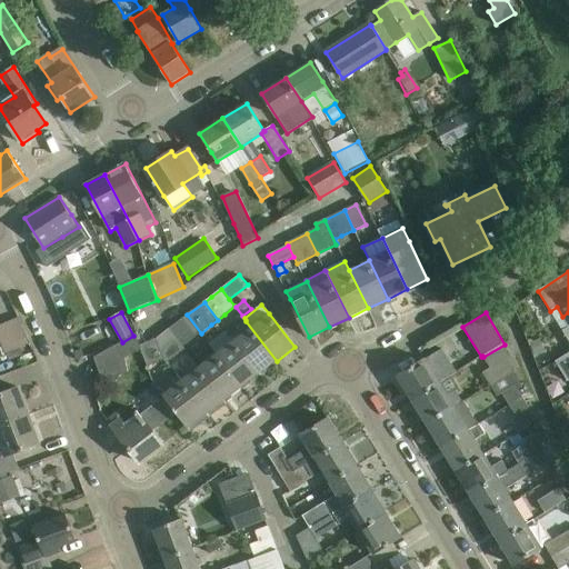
[(183,346),(201,333),(187,315),(173,326),(170,329),(183,346)]
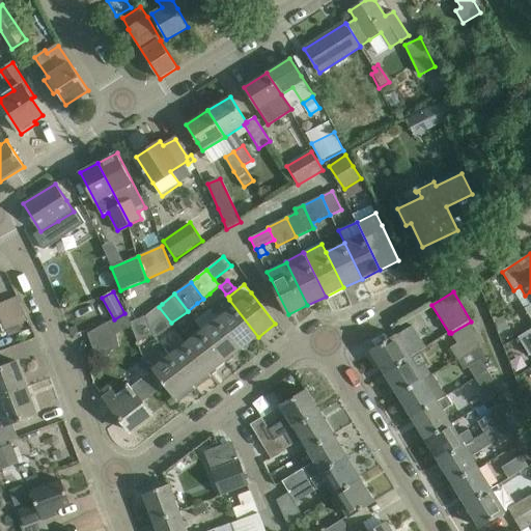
[(242,350),(258,337),(229,300),(221,306),(223,308),(215,314),(242,350)]
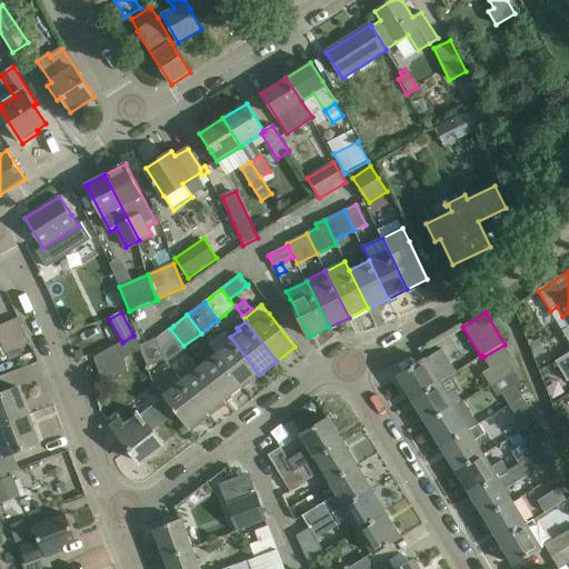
[(158,339),(166,360),(168,362),(186,349),(183,346),(170,329),(158,339)]
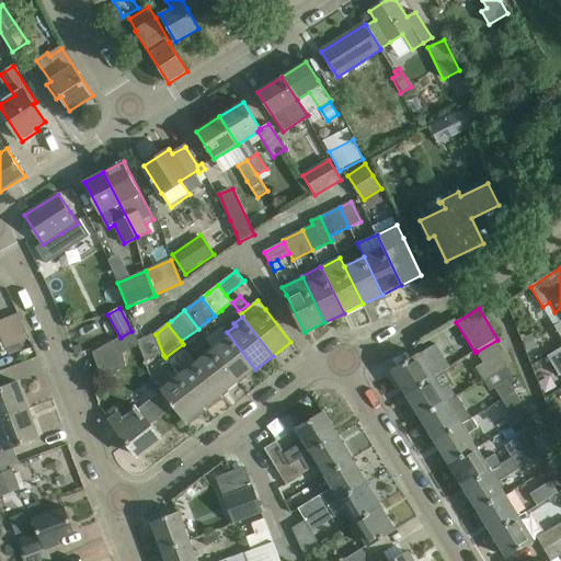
[(239,382),(255,369),(227,332),(222,327),(206,339),(214,350),(239,382)]
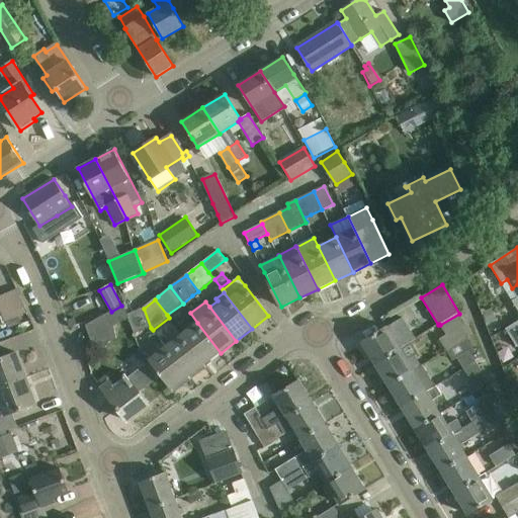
[(128,318),(123,305),(121,306),(111,312),(86,326),(94,348),(113,341),(116,340),(113,326),(128,318)]
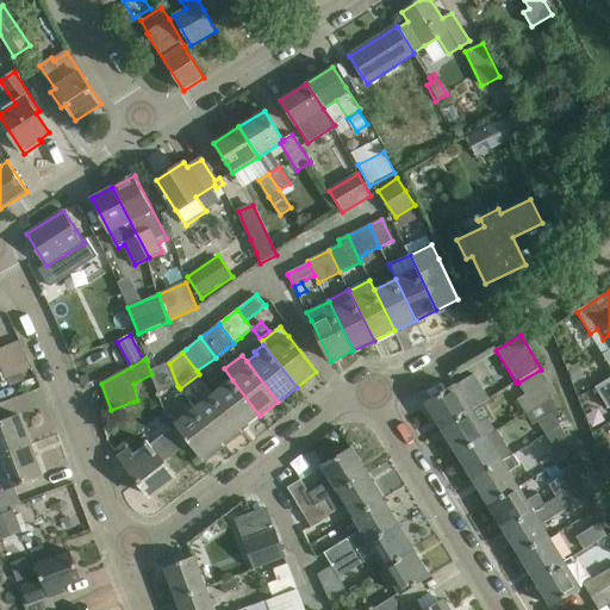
[(163,391),(178,386),(169,363),(154,369),(163,391)]
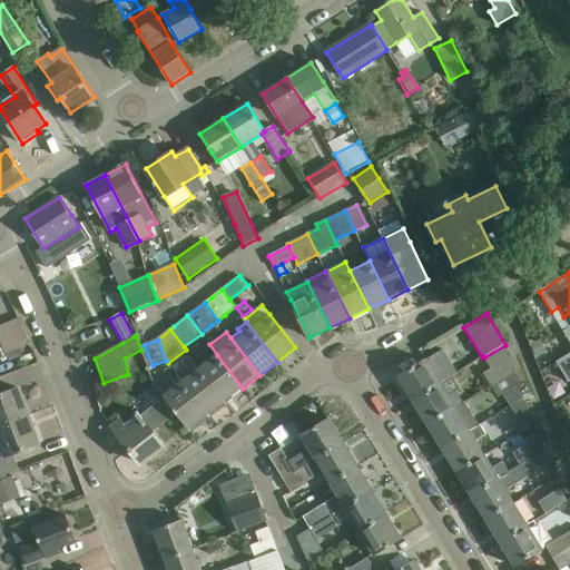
[(542,340),(532,343),(537,356),(547,353),(542,340)]
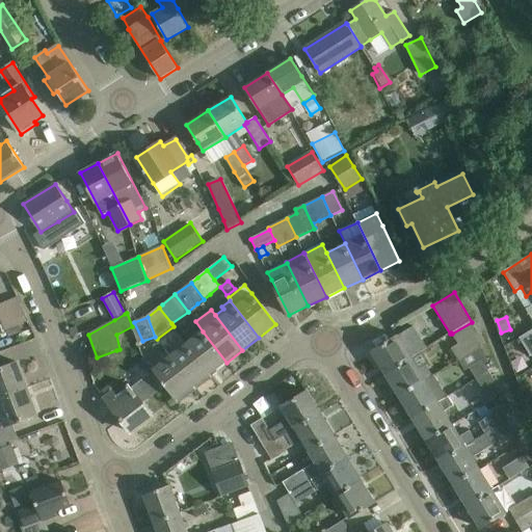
[(485,344),(472,322),(452,334),(458,344),(453,348),(460,360),(482,346),(485,344)]
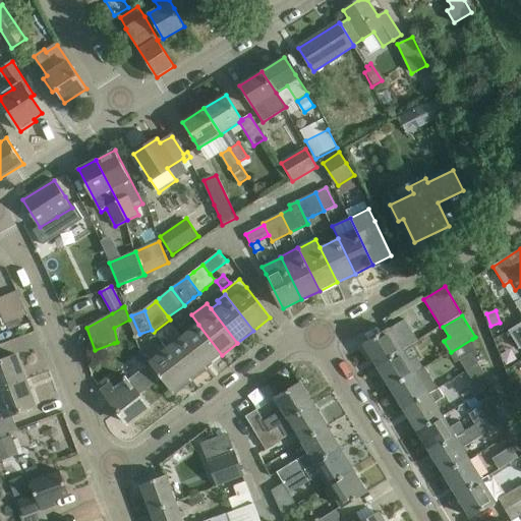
[(364,345),(379,367),(414,345),(418,342),(405,320),(364,345)]
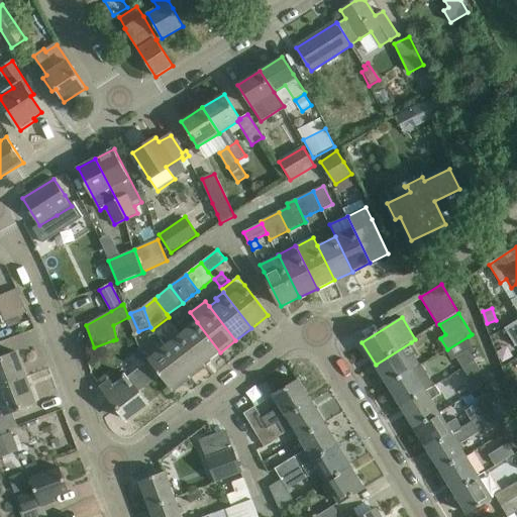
[(516,320),(505,328),(516,346),(516,345),(516,320)]
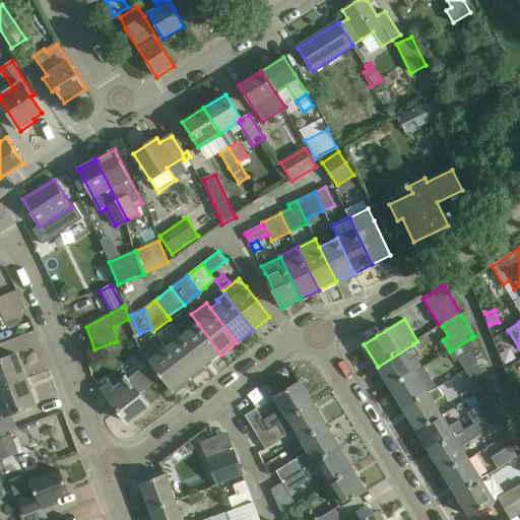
[(182,336),(205,367),(221,354),(198,324),(182,336)]
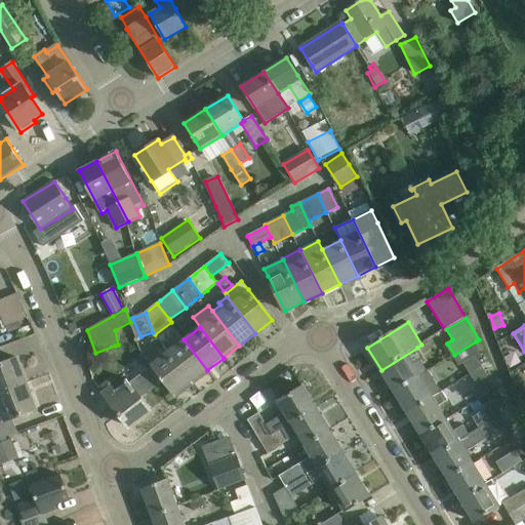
[(192,381),(207,370),(184,339),(168,352),(192,381)]
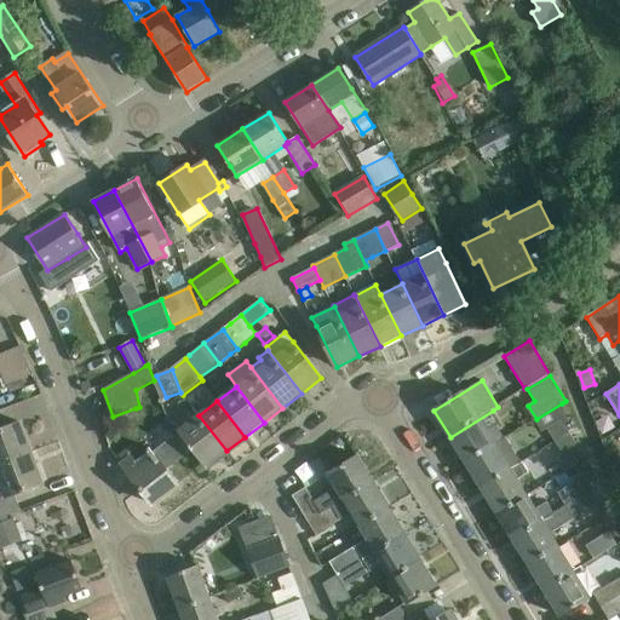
[(556,441),(570,432),(563,420),(568,417),(562,403),(537,419),(544,431),(547,428),(556,441)]
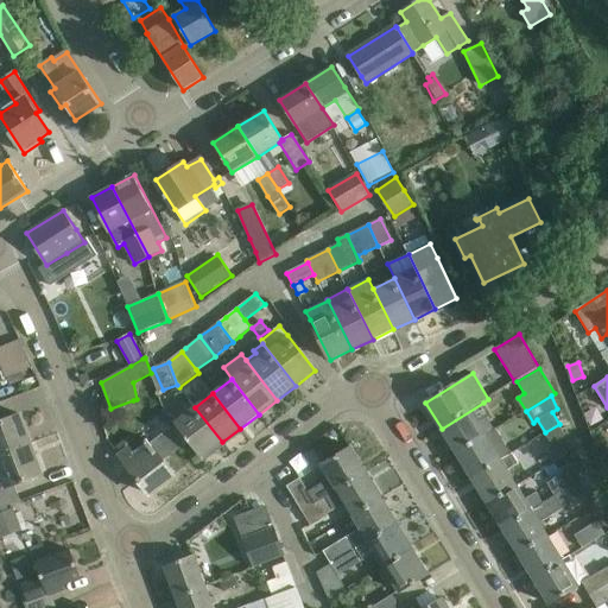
[(491,415),(483,403),(442,429),(456,454),(494,429),(487,417),(491,415)]
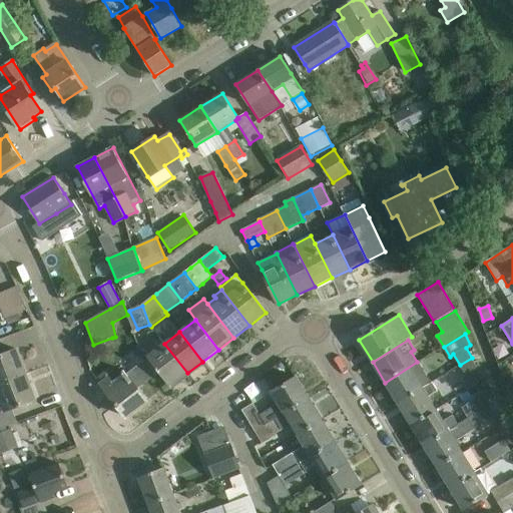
[(148,356),(159,370),(171,386),(187,373),(164,344),(148,356)]
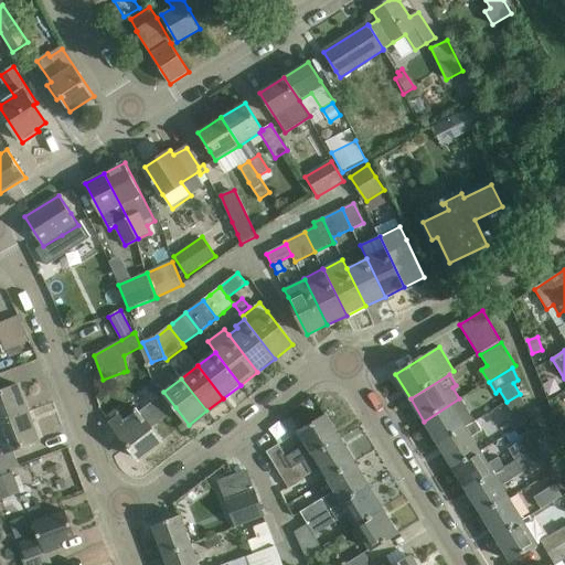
[(0,424),(30,413),(19,385),(0,392),(0,424)]
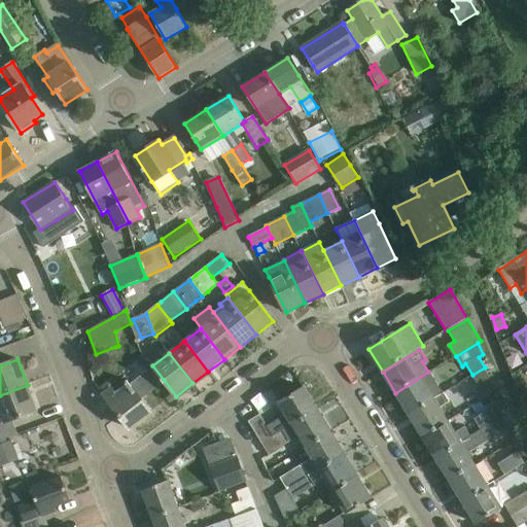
[(491,378),(485,367),(472,375),(486,396),(498,389),(491,378)]
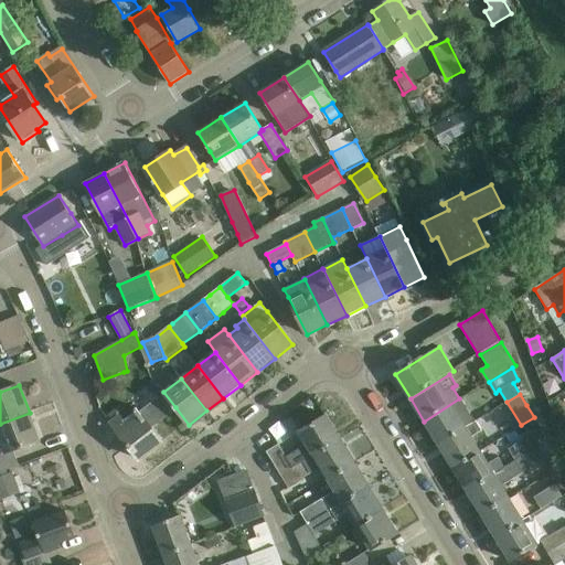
[(123,422),(120,417),(112,424),(139,460),(162,441),(152,428),(171,413),(159,397),(140,413),(138,411),(123,422)]
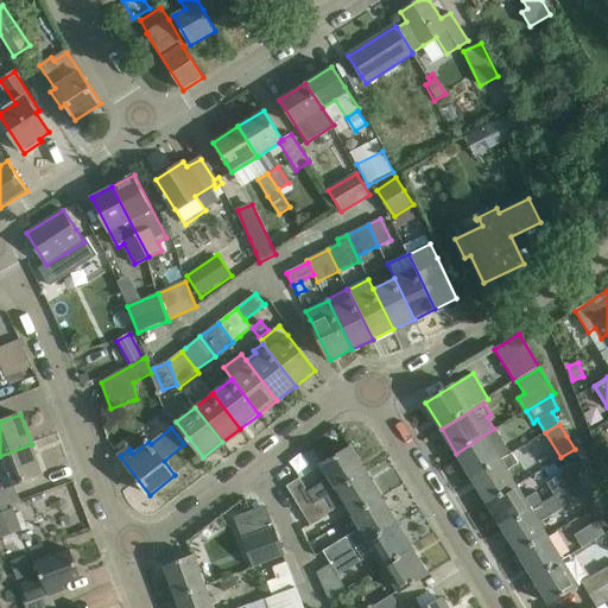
[(495,429),(494,429),(456,454),(472,479),(511,454),(495,429)]
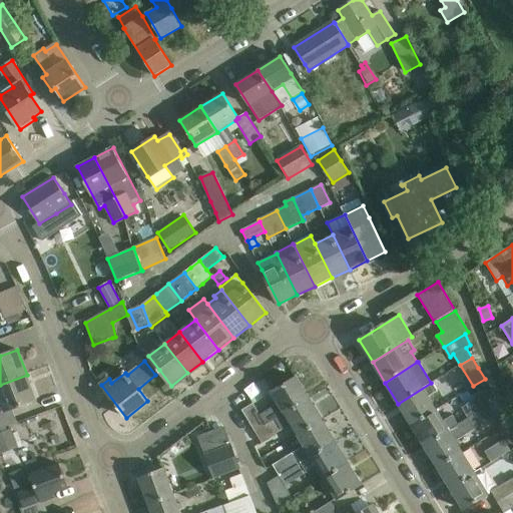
[(36,400),(27,375),(0,385),(0,400),(4,411),(0,413),(0,429),(18,423),(12,409),(36,400)]
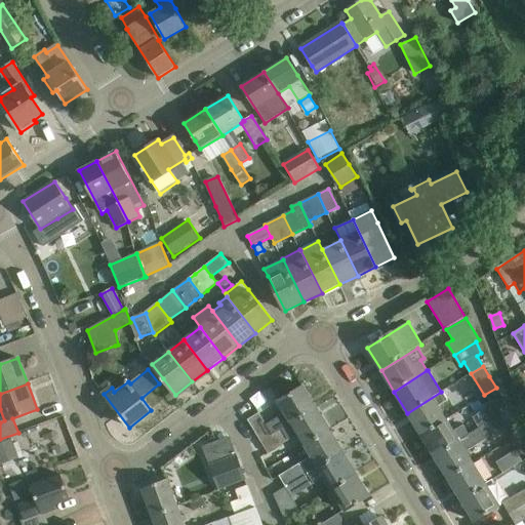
[(248,420),(261,442),(317,408),(304,387),(278,401),(285,413),(266,425),(259,413),(248,420)]
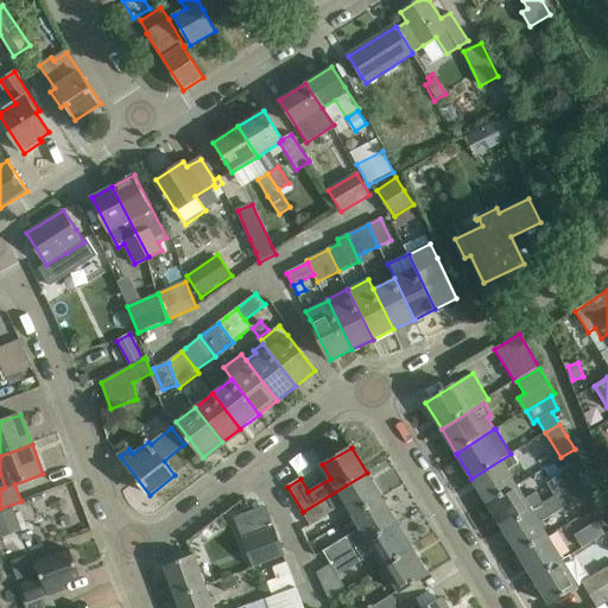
[(512,454),(511,454),(472,479),(487,504),(518,485),(510,470),(519,464),(512,454)]
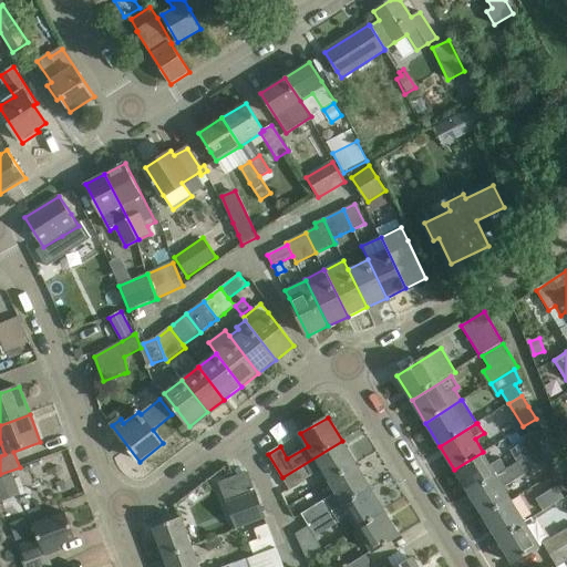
[(512,450),(518,462),(543,447),(535,435),(512,450)]
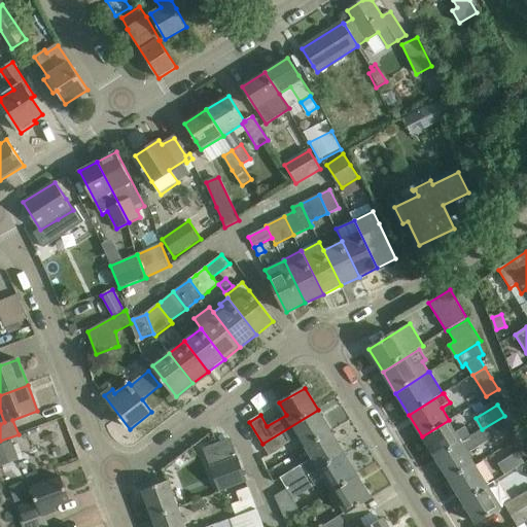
[(300,436),(306,448),(331,431),(318,410),(262,444),(270,456),(281,449),(280,448),(300,436)]
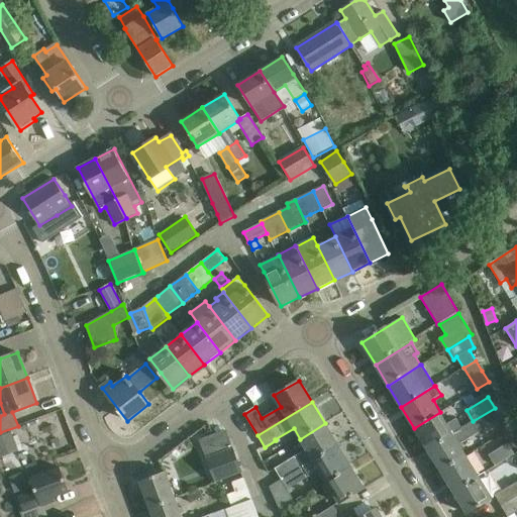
[(473,421),(461,428),(427,449),(440,471),(467,454),(459,444),(480,431),(501,418),(495,408),(473,421)]
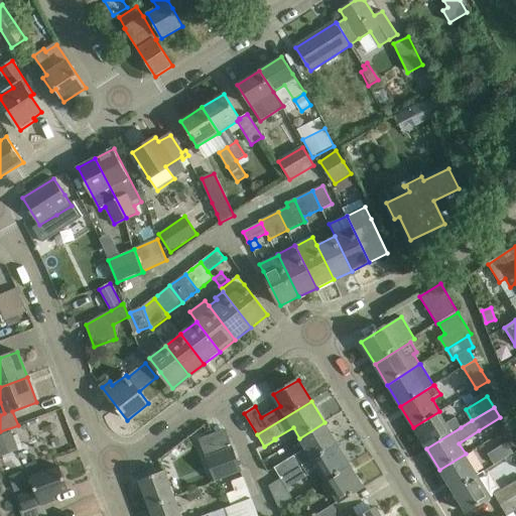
[(426,448),(461,427),(455,418),(446,423),(439,411),(413,427),(426,448)]
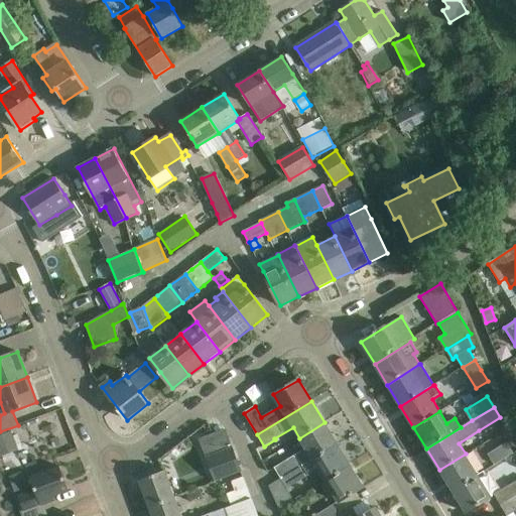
[(338,443),(325,422),(299,438),(306,449),(275,468),(281,479),(338,443)]
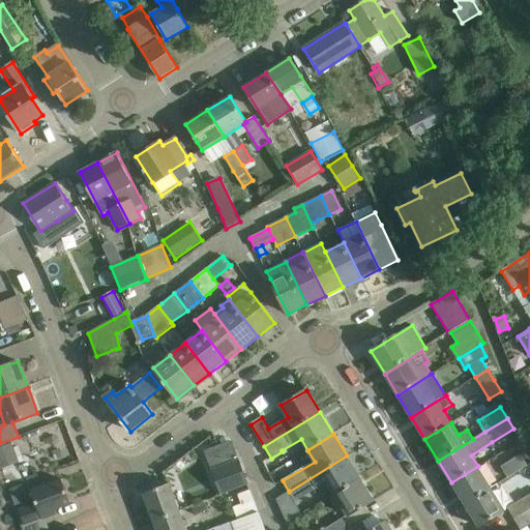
[(0,464),(17,455),(12,443),(0,447),(0,464)]
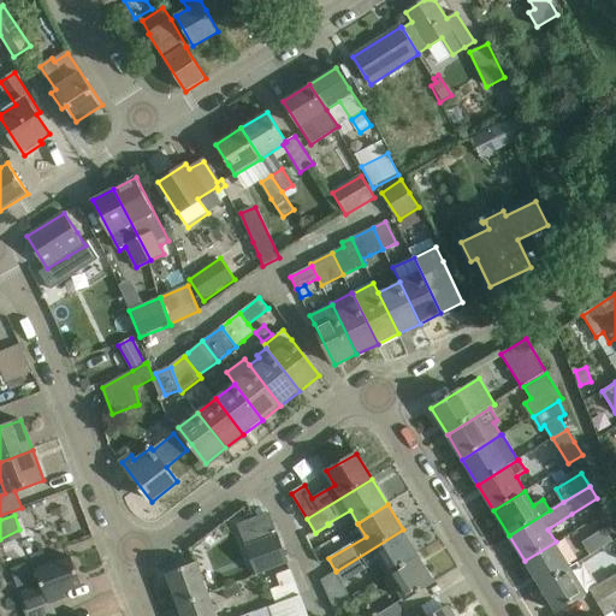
[(614,542),(605,528),(585,542),(592,555),(614,542)]
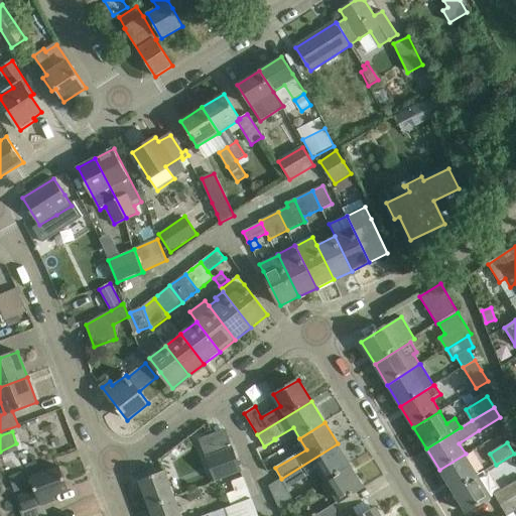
[(287,489),(318,470),(326,481),(351,466),(338,443),(281,479),(287,489)]
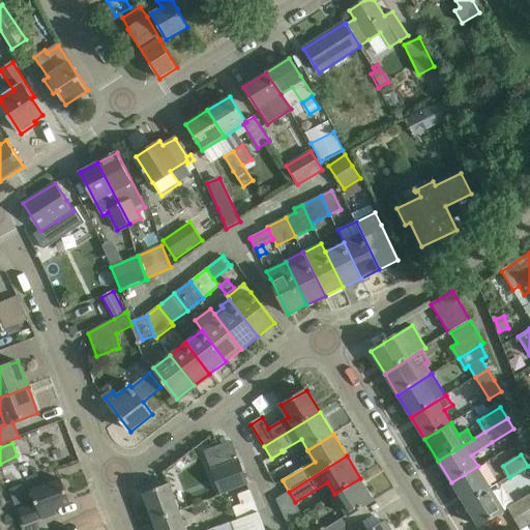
[(238,460),(213,469),(223,495),(248,486),(238,460)]
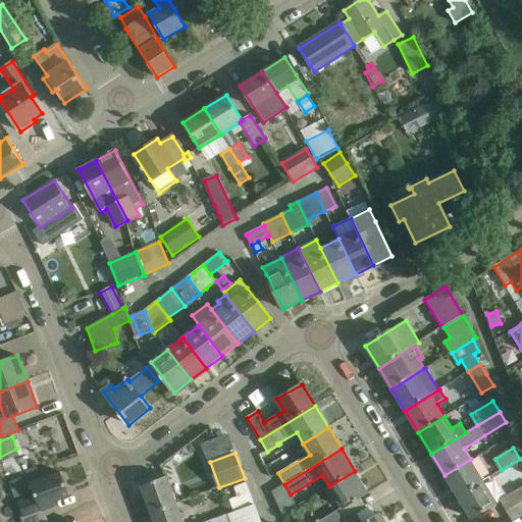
[(484,481),(471,459),(445,475),(458,497),(484,481)]
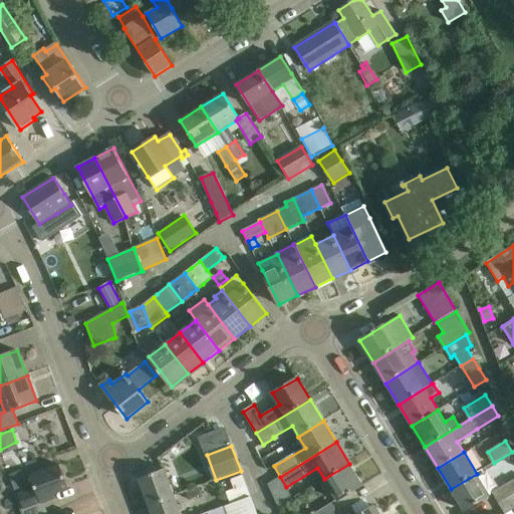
[(362,485),(349,464),(324,479),(337,501),(362,485)]
